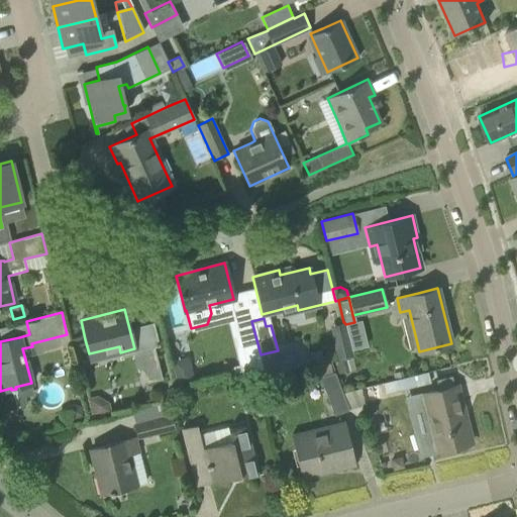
[(261,354),(251,321),(236,325),(246,365),(232,368),(234,375),(264,368),(261,354)]
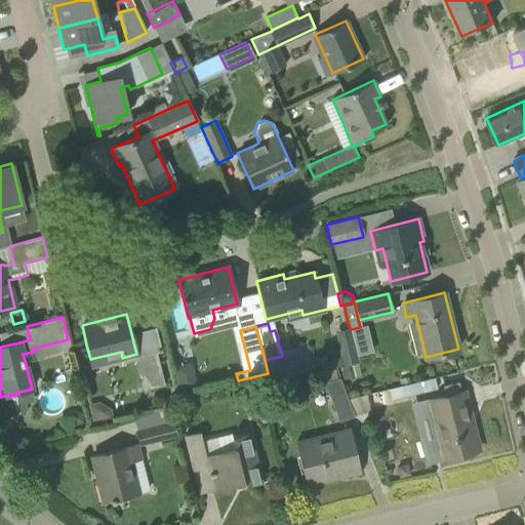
[(350,327),(349,327),(333,330),(341,364),(358,360),(350,327)]
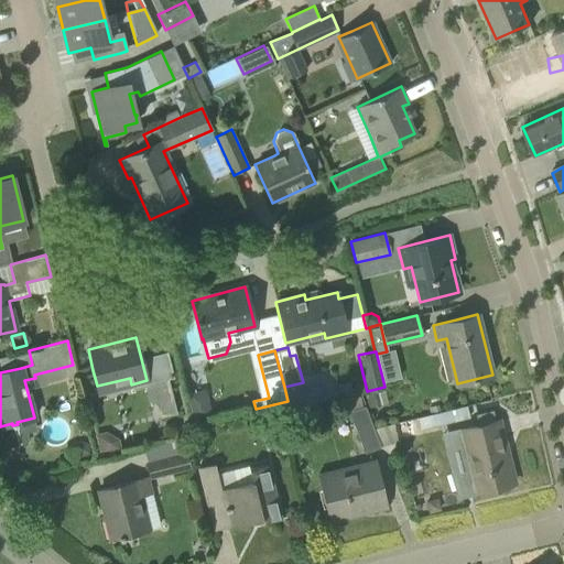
[(151,383),(160,418),(177,413),(169,379),(151,383)]
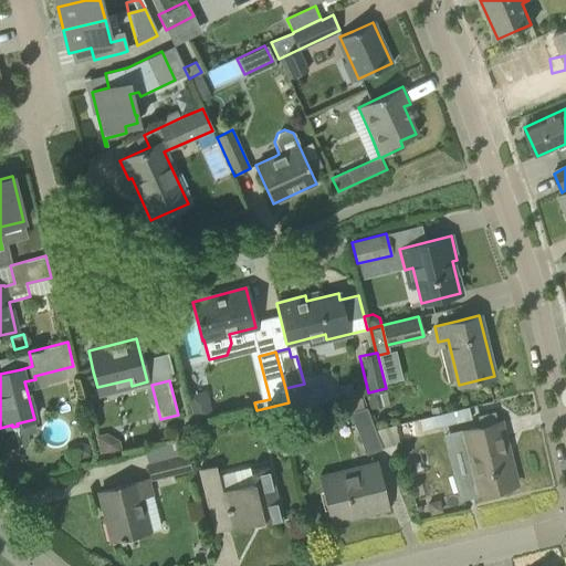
[(211,416),(205,390),(187,395),(194,420),(211,416)]
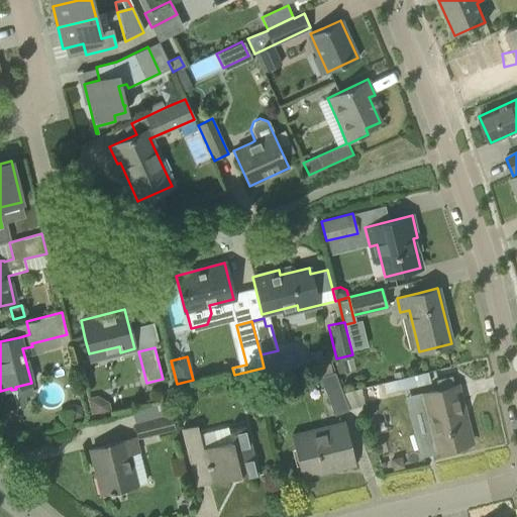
[(344,357),(332,360),(335,374),(347,371),(344,357)]
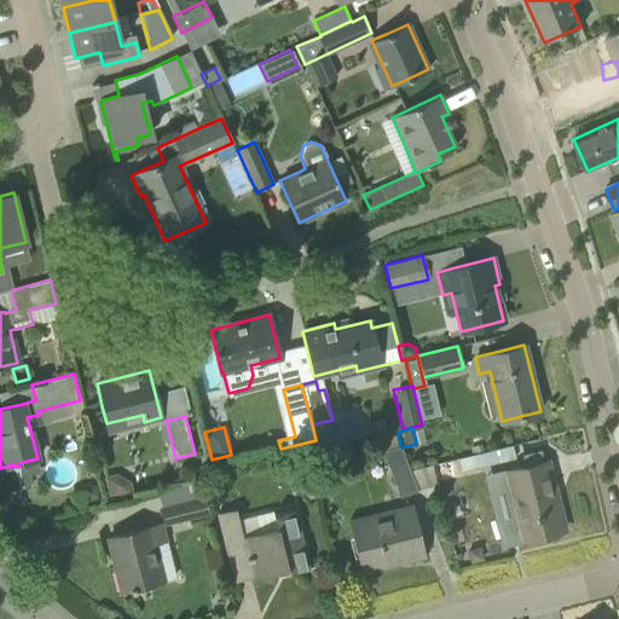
[(480,445),(472,446),(473,455),(481,452),(480,445)]
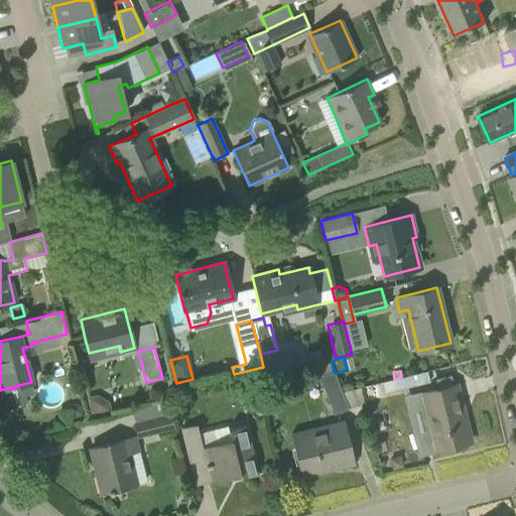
[(318,376),(334,414),(348,409),(334,372),(318,376)]
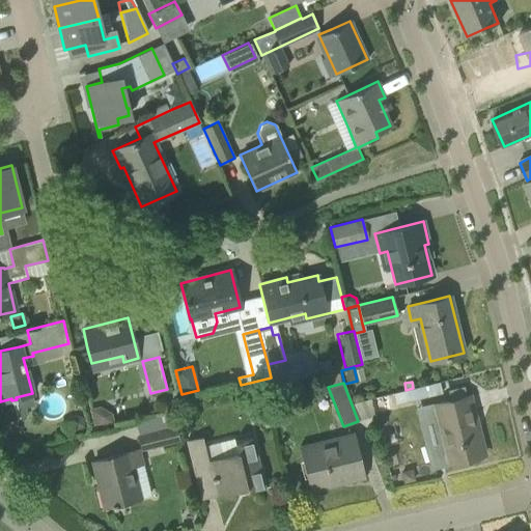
[(443,446),(446,445),(450,463),(484,454),(470,396),(434,406),(443,446)]
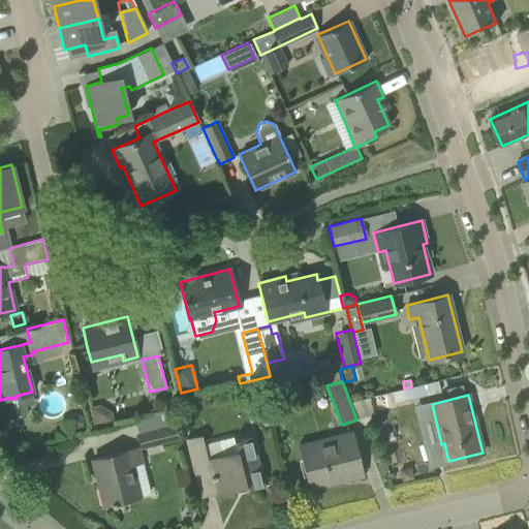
[(99,405),(90,408),(94,427),(113,423),(110,411),(99,405)]
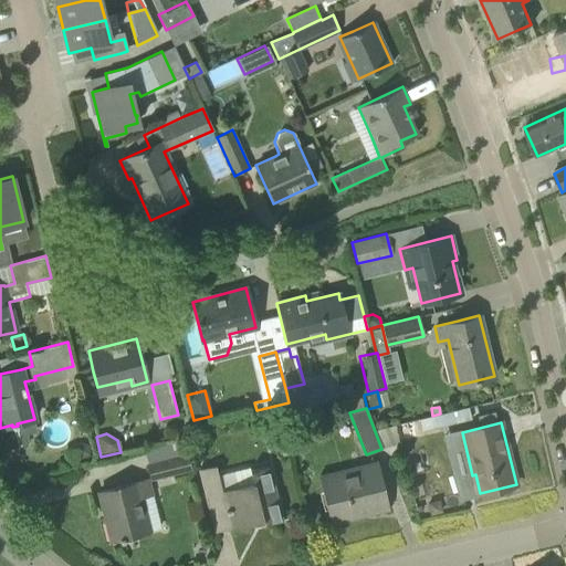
[(79,443),(75,457),(86,460),(91,446),(79,443)]
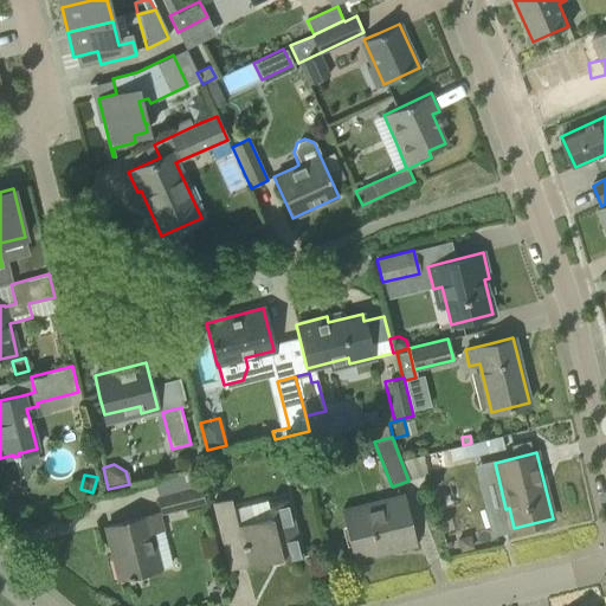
[(159,496),(162,514),(204,503),(200,487),(159,496)]
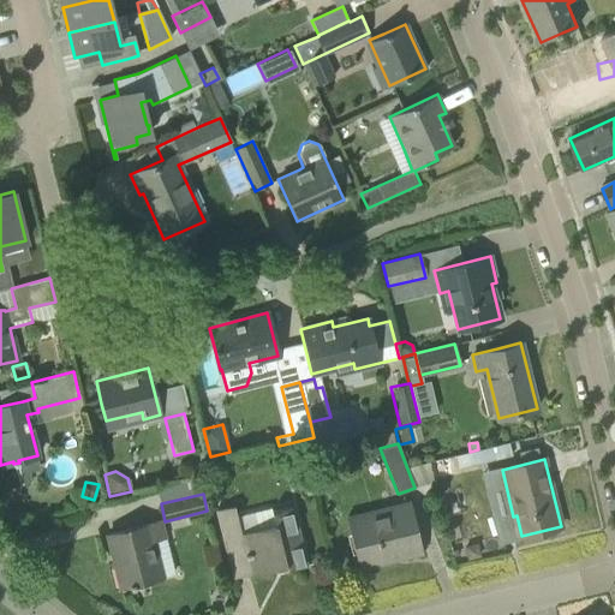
[(348,519),(359,566),(421,551),(408,505),(348,519)]
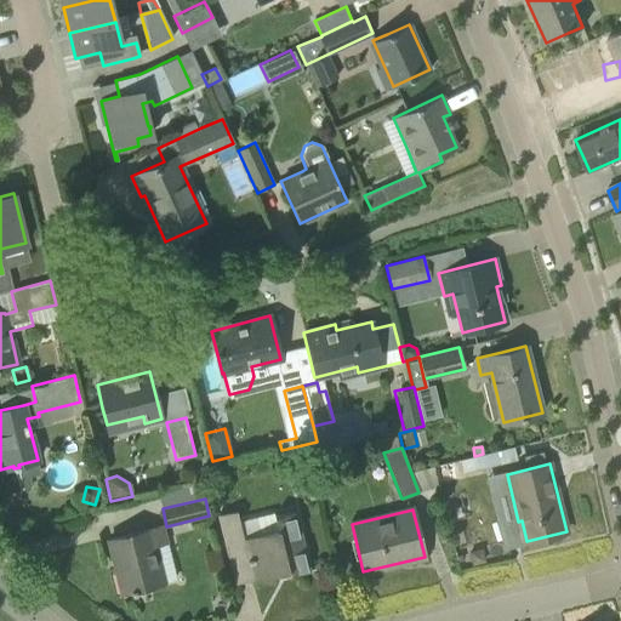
[(248,558),(252,580),(288,571),(289,576),(308,571),(292,511),(275,514),(279,529),(243,537),(237,511),(221,514),(232,562),(248,558)]
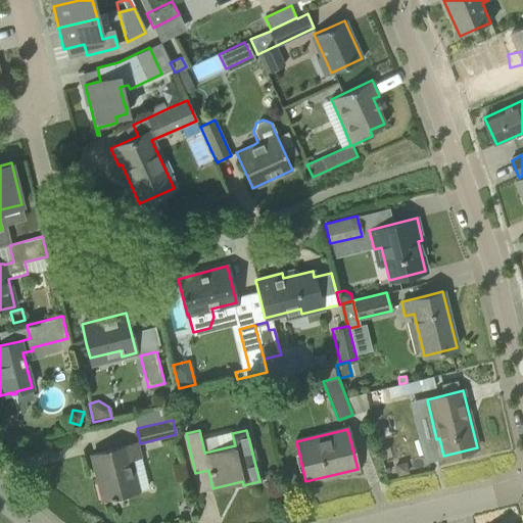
[(102,500),(109,497),(110,500),(114,498),(113,496),(137,490),(130,461),(140,458),(137,443),(126,445),(91,455),(102,500)]
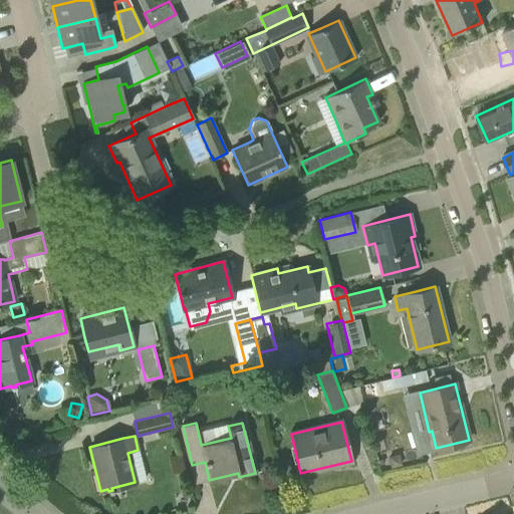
[(399,454),(388,457),(390,467),(401,465),(399,454)]
